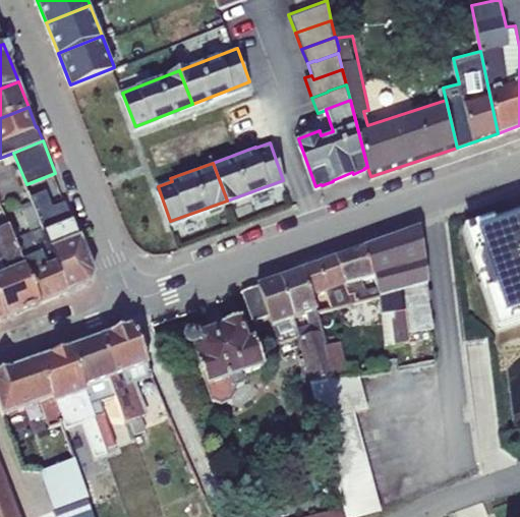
[(31,195),(32,198),(37,212),(52,206),(46,188),(31,195)]
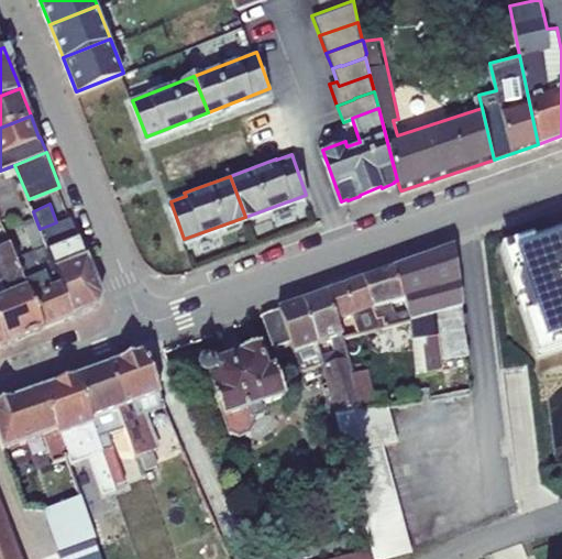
[(44,326),(74,314),(40,229),(34,215),(22,220),(34,249),(17,256),(44,326)]
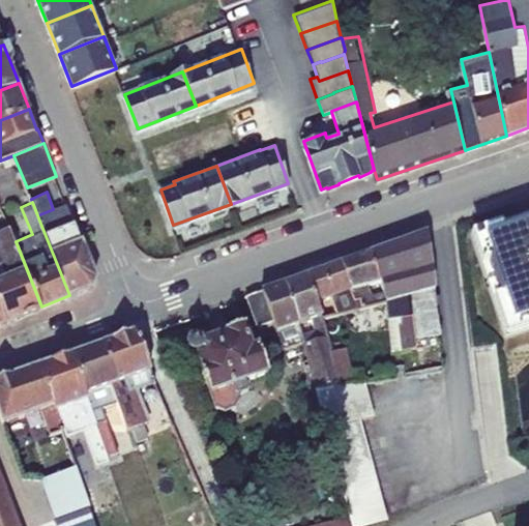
[(53,209),(37,215),(69,295),(92,286),(96,276),(95,276),(66,203),(53,209)]
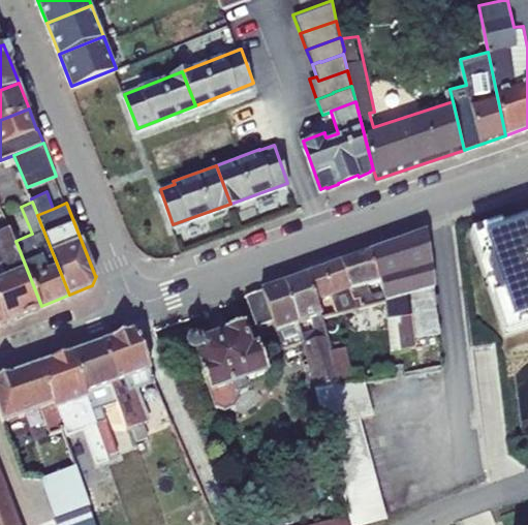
[(497,220),(470,229),(504,337),(527,328),(527,216),(499,226),(497,220)]
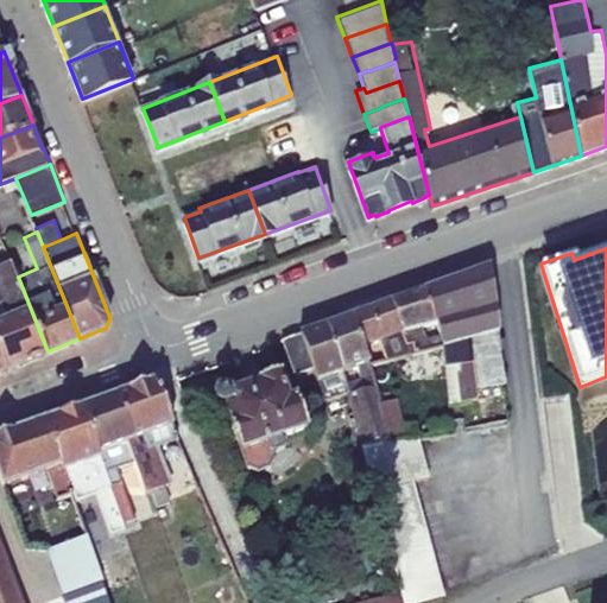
[(45,353),(48,351),(18,277),(11,260),(0,264),(0,349),(7,368),(23,361),(24,362),(25,361),(43,354),(45,353)]
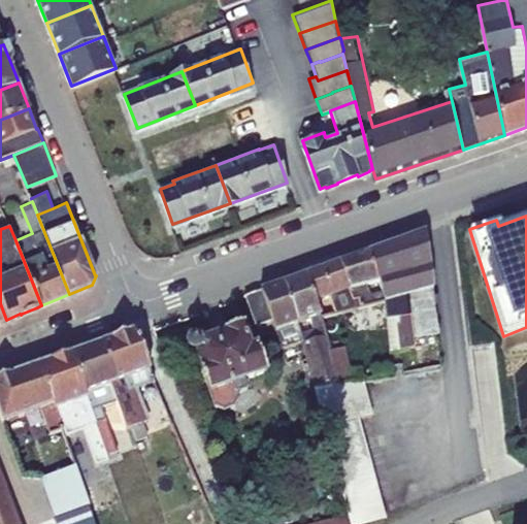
[(425,229),(368,250),(381,279),(384,289),(386,298),(390,347),(415,345),(414,335),(439,332),(425,229)]
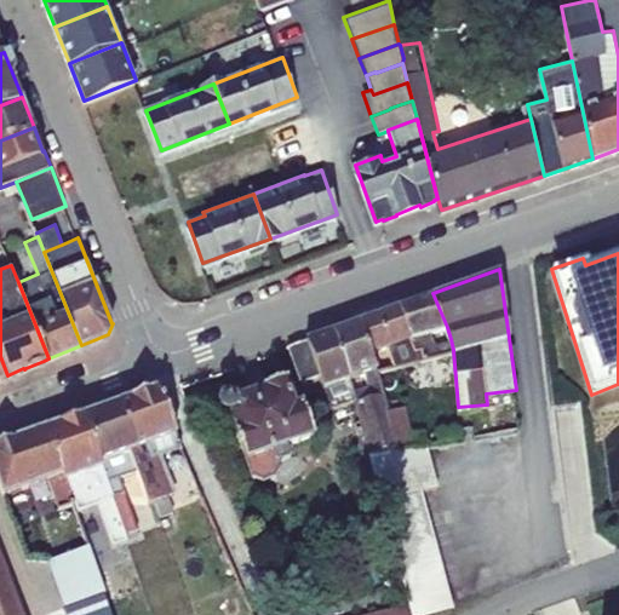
[(433,293),(400,304),(417,349),(422,348),(424,357),(453,350),(451,339),(435,344),(431,331),(447,327),(433,293)]
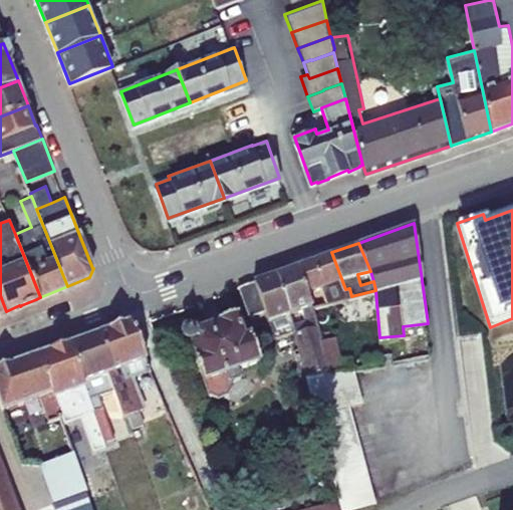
[(331,252),(297,264),(306,291),(320,286),(326,302),(351,296),(349,288),(345,289),(331,252)]
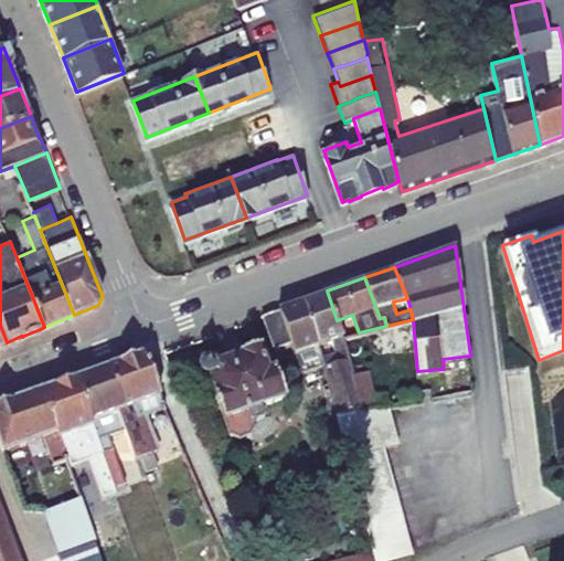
[(327,290),(304,299),(320,346),(332,339),(336,349),(322,355),(325,362),(344,435),(350,455),(374,547),(379,560),(380,560),(412,551),(413,552),(414,552),(385,444),(400,441),(391,403),(389,404),(386,390),(374,392),(371,368),(352,372),(349,357),(341,336),(344,336),(337,320),(327,290)]
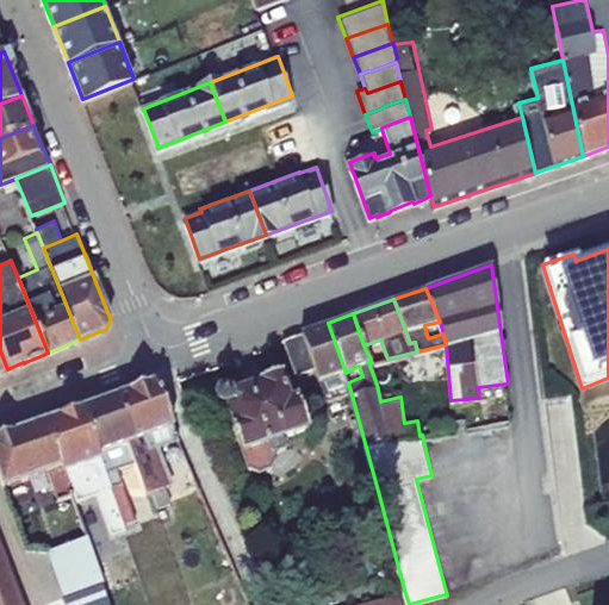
[(346,373),(328,323),(302,332),(315,368),(327,399),(350,391),(348,382),(346,373)]
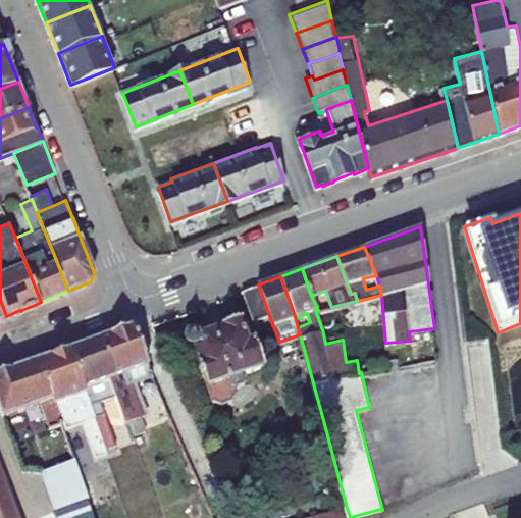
[(269,315),(258,285),(242,291),(253,321),(269,315)]
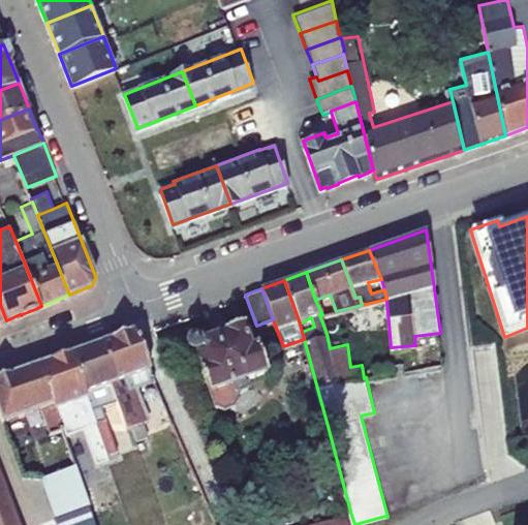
[(199,340),(199,339),(194,336),(190,338),(188,343),(192,350),(195,351),(215,405),(225,409),(236,405),(240,396),(238,391),(248,388),(246,379),(269,372),(257,341),(250,343),(243,322),(225,329),(226,331),(199,340)]
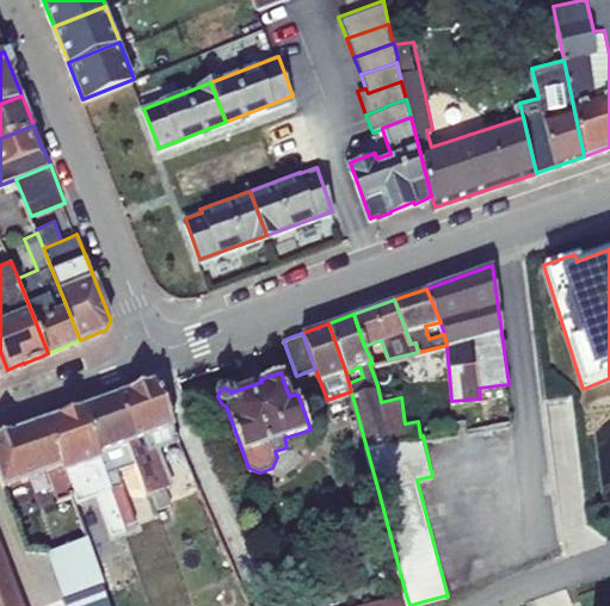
[(130,390),(118,394),(135,438),(128,440),(135,462),(147,492),(153,490),(159,506),(172,501),(166,486),(174,483),(160,445),(179,437),(155,381),(151,382),(148,383),(133,389),(133,388),(130,389),(130,390)]
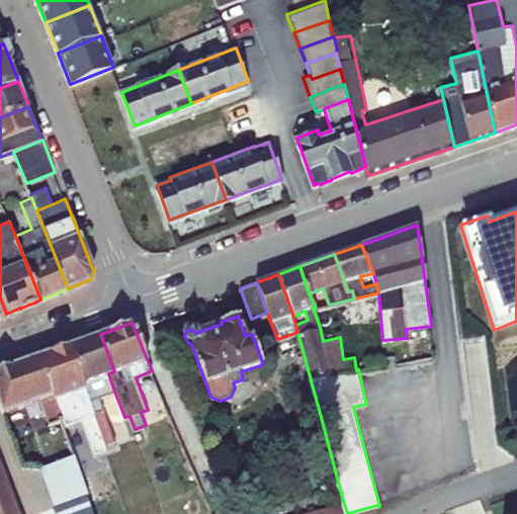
[(100,334),(70,345),(107,450),(117,447),(114,441),(116,440),(101,396),(114,392),(108,373),(114,371),(100,334)]
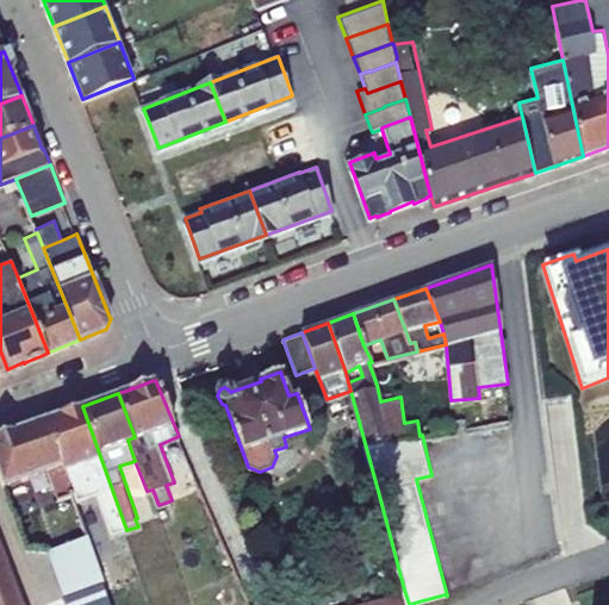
[(60,415),(48,419),(73,493),(75,498),(95,491),(104,513),(107,512),(116,534),(126,530),(82,406),(81,406),(60,413),(60,415)]
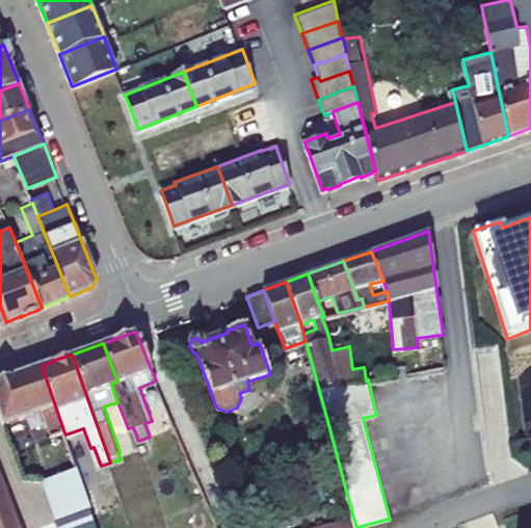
[(0,414),(3,424),(42,411),(50,433),(63,430),(42,366),(12,376),(12,375),(0,379),(0,414)]
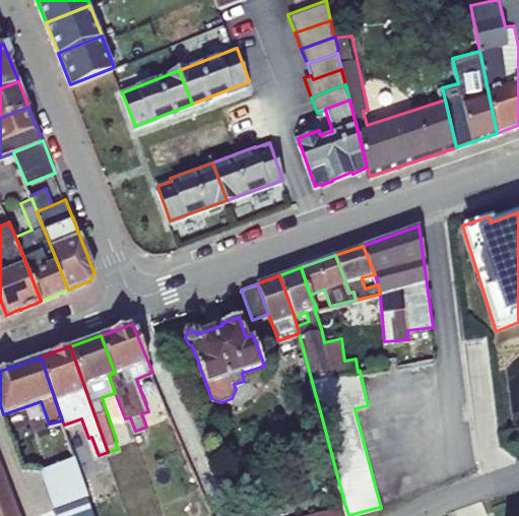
[(317,400),(297,406),(301,425),(322,418),(317,400)]
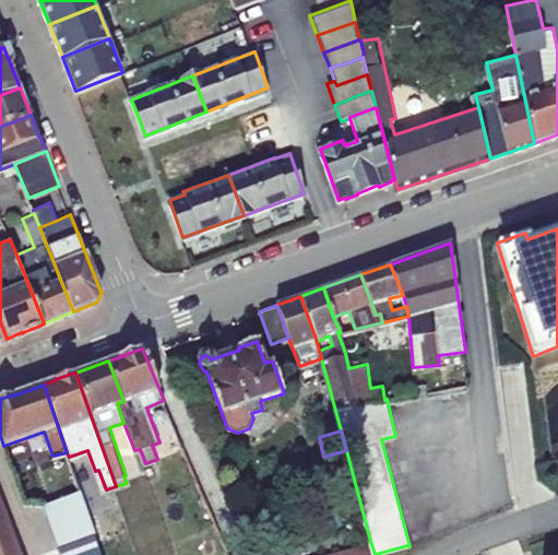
[(80,491),(43,504),(57,545),(63,544),(94,533),(80,491)]
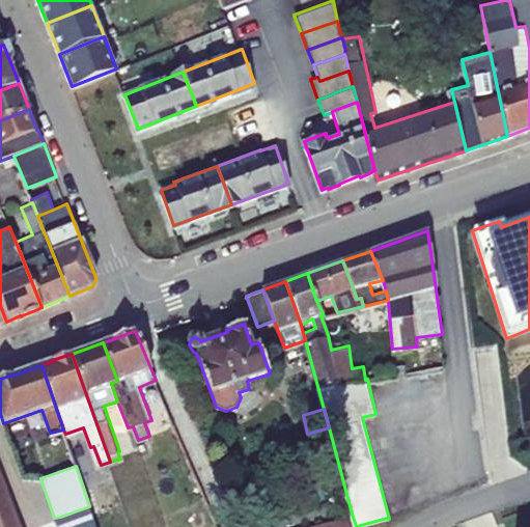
[(0,526),(22,526),(0,467),(0,526)]
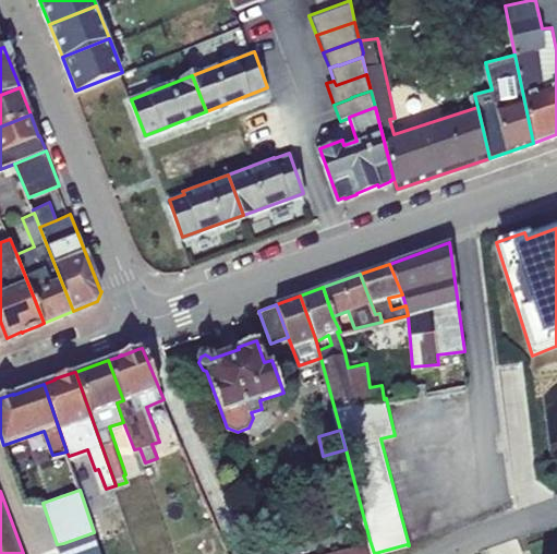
[(524,553),(518,534),(486,545),(489,553),(524,553)]
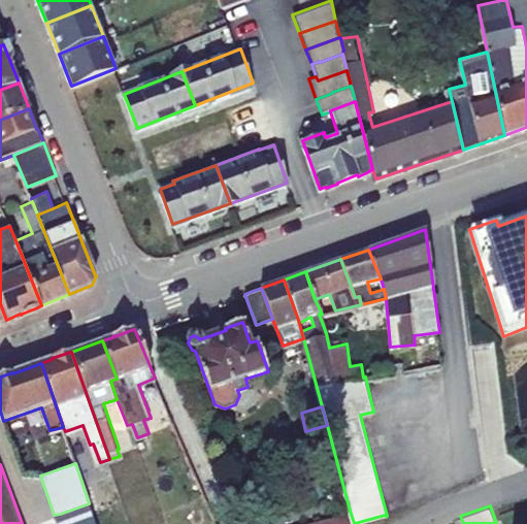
[(354,523),(350,511),(299,523),(354,523)]
